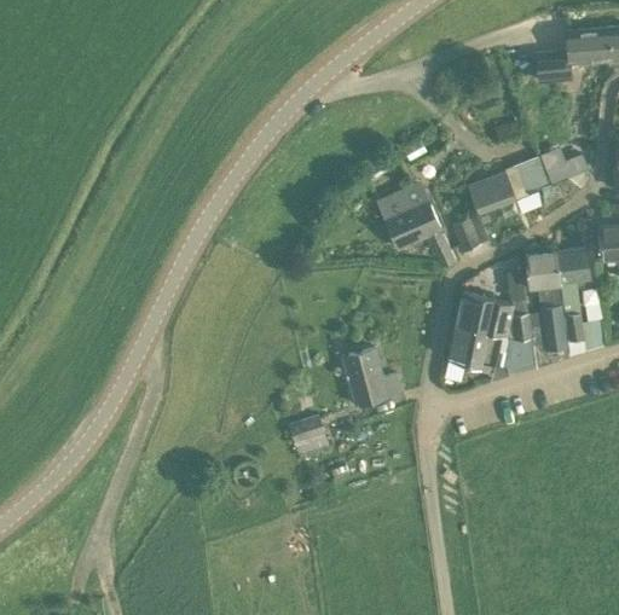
[(585,62),(618,58),(618,27),(583,32),(566,33),(567,52),(543,54),(536,56),(537,57),(538,82),(571,80),(570,63),(585,62)]
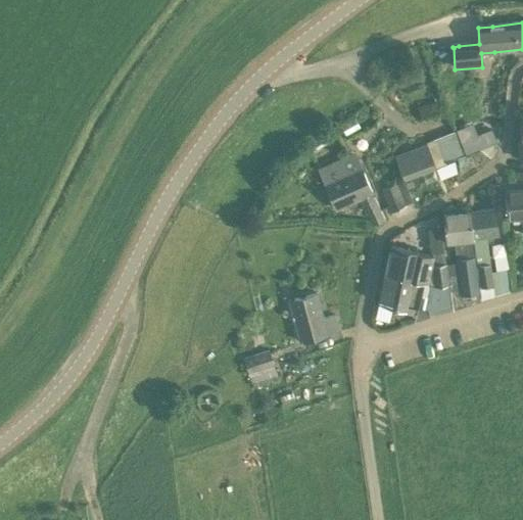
[(432,109),(417,113),(420,125),(435,121),(432,109)]
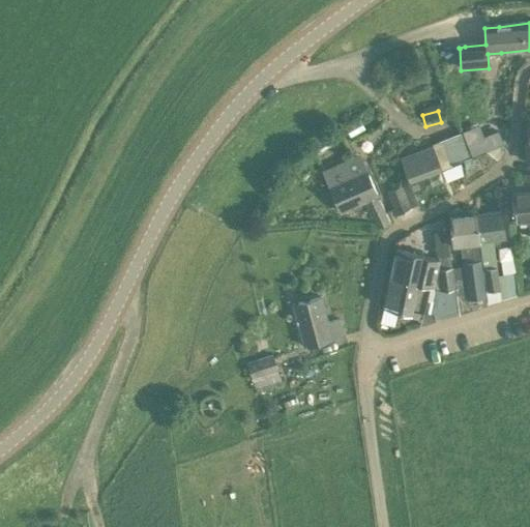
[(478,128),(463,135),(472,157),(502,145),(497,135),(482,140),(478,128)]
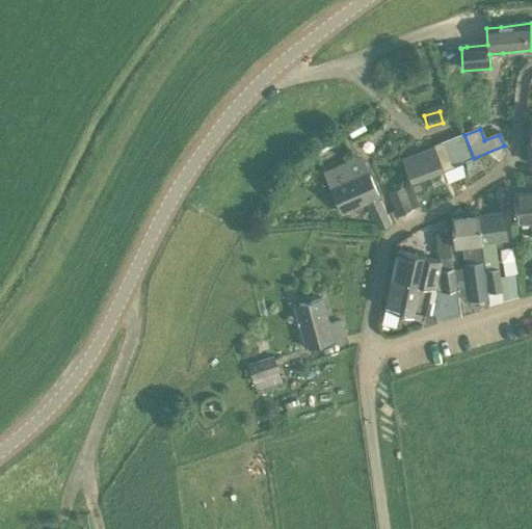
[(401,159),(411,185),(443,174),(432,148),(401,159)]
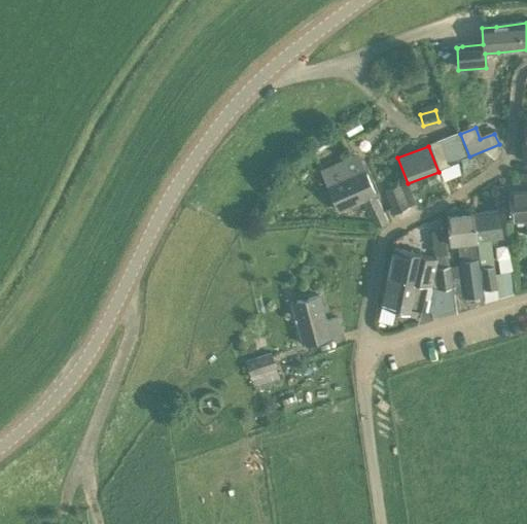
[(364,207),(358,209),(367,229),(375,230),(389,224),(375,197),(376,197),(363,170),(360,171),(354,158),(323,171),(339,208),(356,198),(359,204),(362,203),(364,207)]
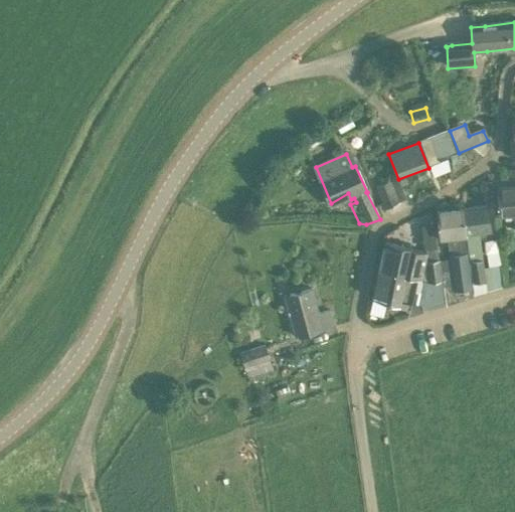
[(400,204),(399,202),(391,181),(391,182),(375,188),(384,211),(400,204)]
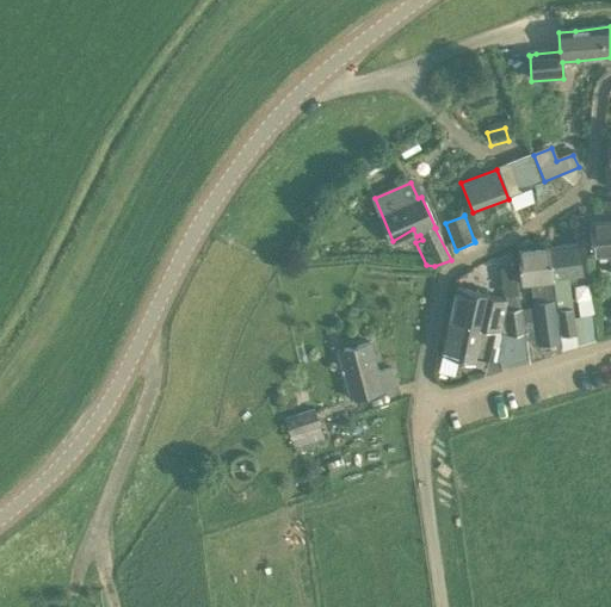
[(610,220),(588,222),(592,258),(610,256),(610,276),(610,220)]
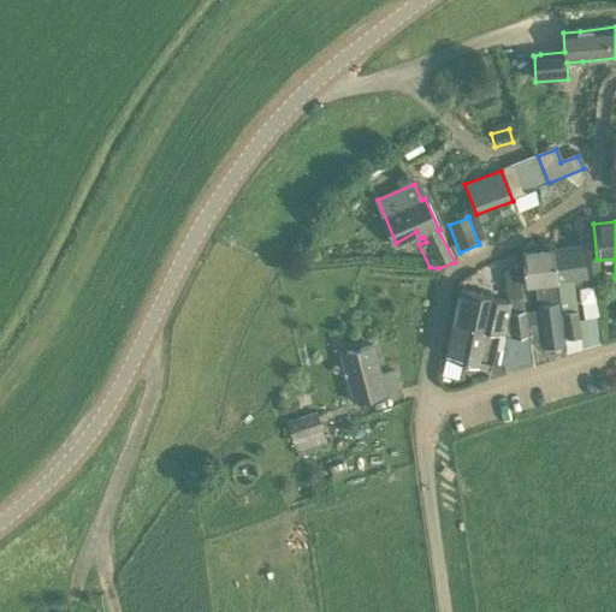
[(554,254),(552,254),(556,284),(558,304),(560,304),(566,355),(602,344),(597,319),(578,321),(576,313),(574,313),(572,301),(574,299),(572,283),(587,280),(584,250),(554,254)]
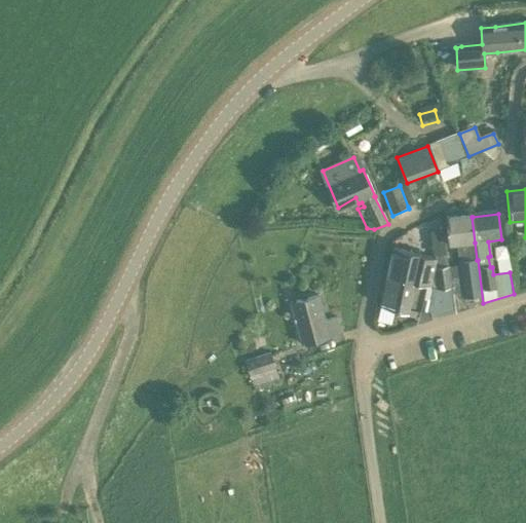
[(451,290),(452,293),(454,312),(481,304),(481,297),(474,243),(475,243),(472,217),(446,221),(449,246),(456,245),(459,262),(459,266),(460,276),(451,277),(452,289),(451,290)]
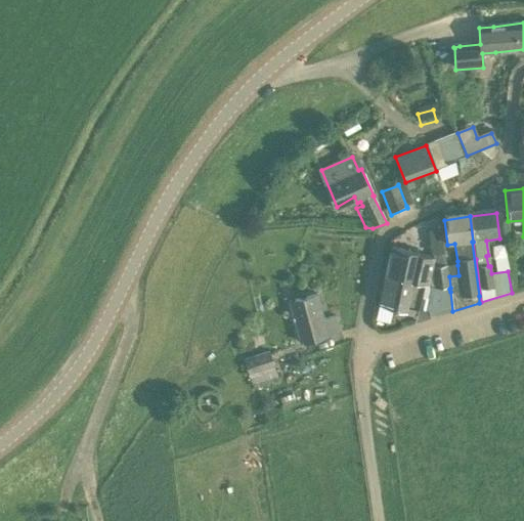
[(495,259),(508,256),(505,243),(491,247),(495,259)]
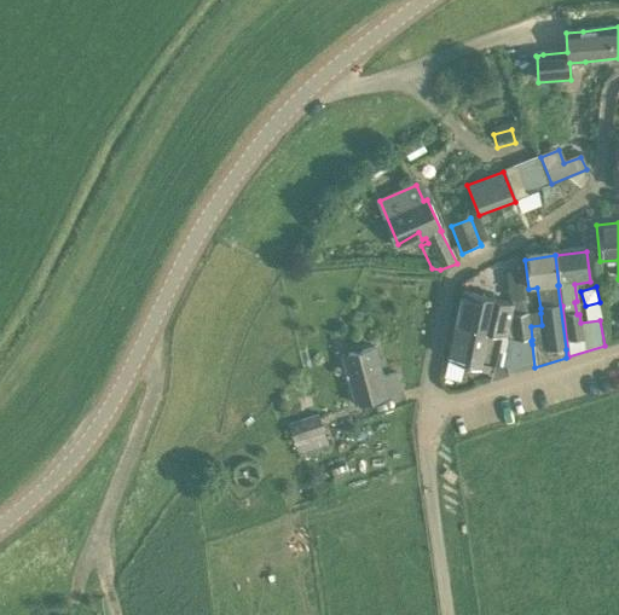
[(464,294),(456,328),(532,344),(531,341),(532,340),(531,326),(530,315),(527,315),(526,302),(524,288),(515,289),(510,305),(493,301),(493,300),(464,294)]
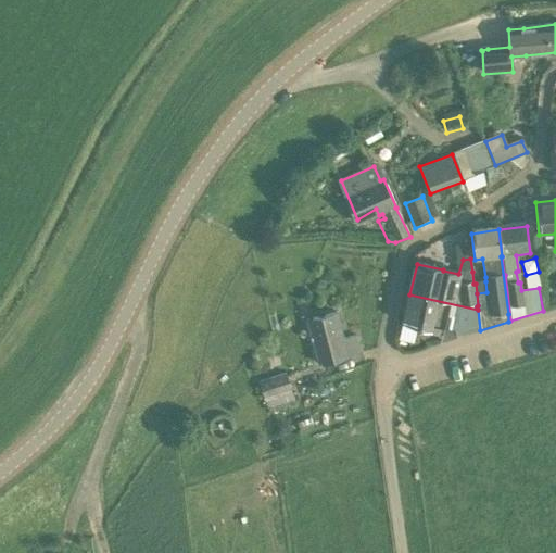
[(480,330),(478,310),(409,294),(403,325),(430,331),(431,328),(444,330),(452,331),(455,331),(456,338),(480,330)]
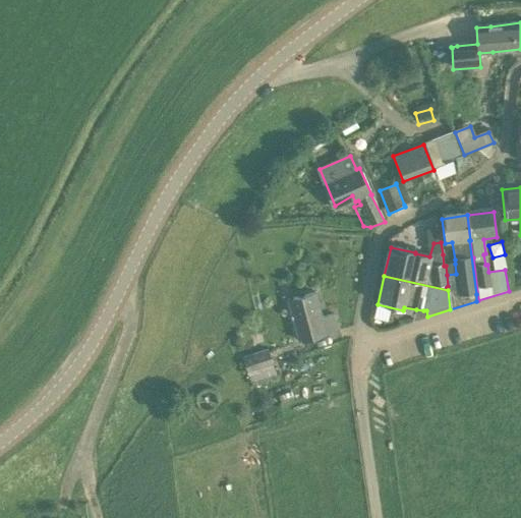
[(315,294),(287,302),(299,343),(339,333),(338,333),(334,317),(323,320),(315,294)]
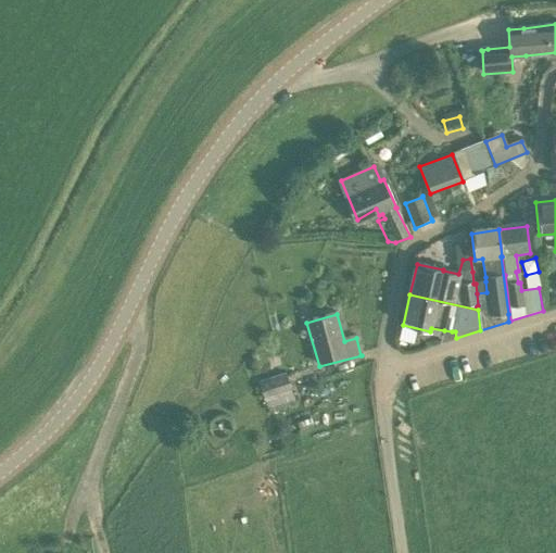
[(295,405),(291,392),(292,391),(287,374),(258,384),(264,401),(267,415),(295,405)]
